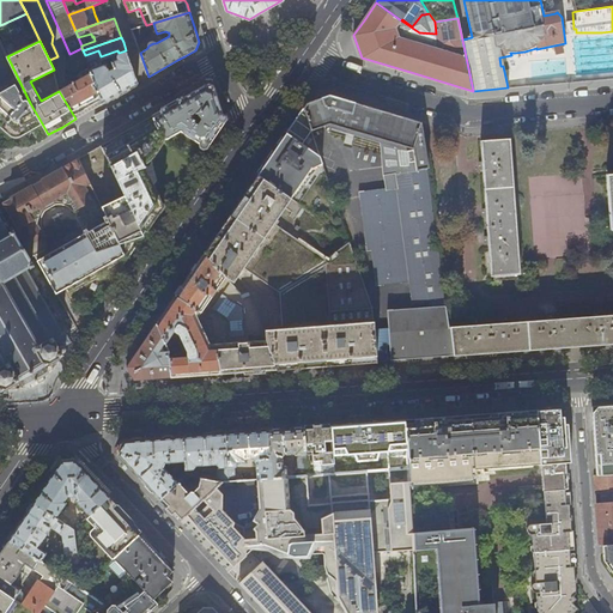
[(117,59),(90,68),(91,72),(103,103),(121,92),(138,83),(132,67),(128,58),(126,50),(119,53),(117,56),(117,59)]
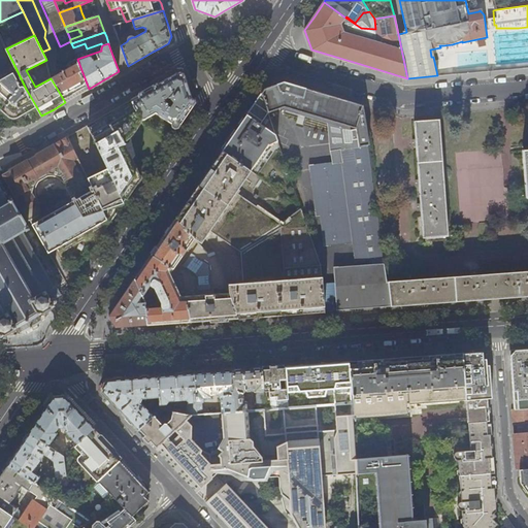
[(68,68),(51,78),(65,102),(78,95),(89,89),(78,62),(72,66),(70,62),(66,64),(68,68)]
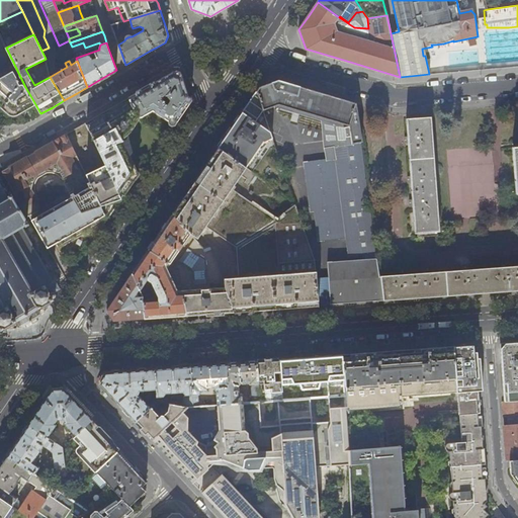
[(0,106),(8,113),(18,114),(24,111),(35,104),(25,87),(24,85),(22,84),(20,84),(18,85),(16,81),(18,81),(13,70),(0,77),(0,106)]
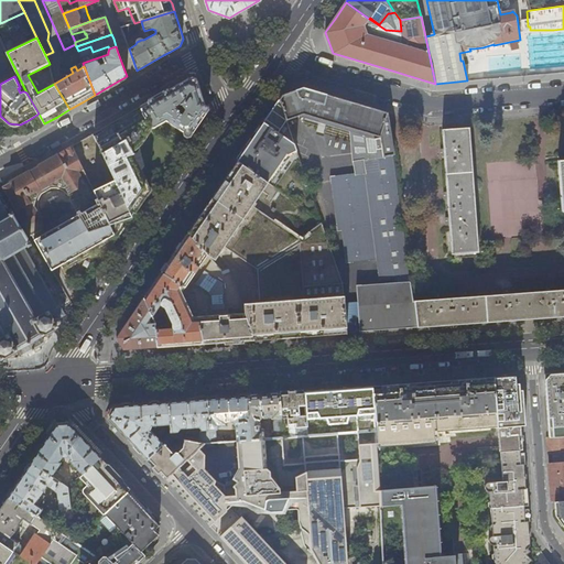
[(163,94),(140,107),(142,109),(153,129),(167,120),(187,134),(190,133),(199,119),(206,110),(206,108),(197,84),(197,82),(190,78),(163,94)]
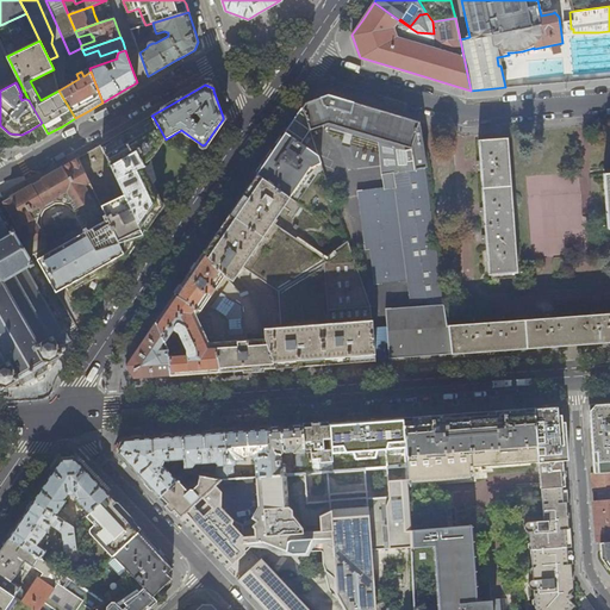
[(303,107),(310,129),(327,123),(379,139),(411,150),(415,172),(427,169),(419,122),(402,117),(355,103),(328,94),(306,103),(303,107)]
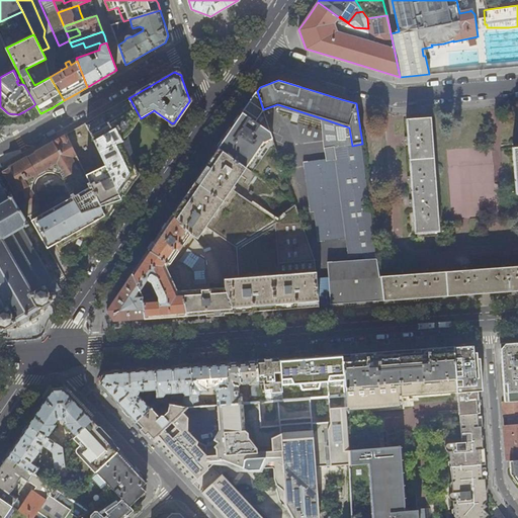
[(273,138),(263,109),(257,91),(241,114),(230,132),(218,148),(246,168),(264,142),(273,138)]
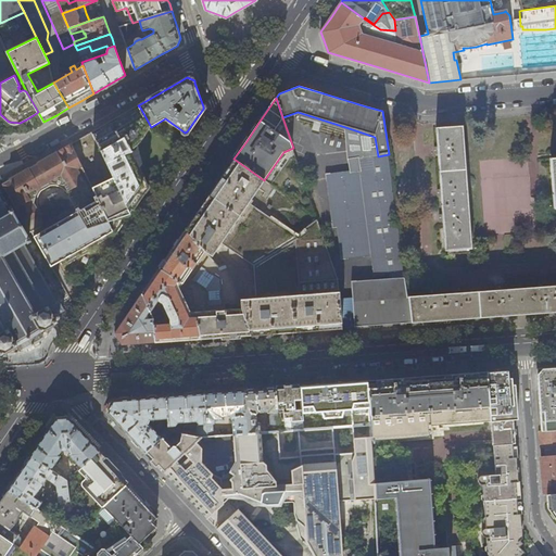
[(141,139),(151,127),(140,108),(105,127),(92,135),(131,213),(144,194),(149,187),(137,161),(133,163),(128,153),(129,152),(129,151),(131,148),(141,139)]
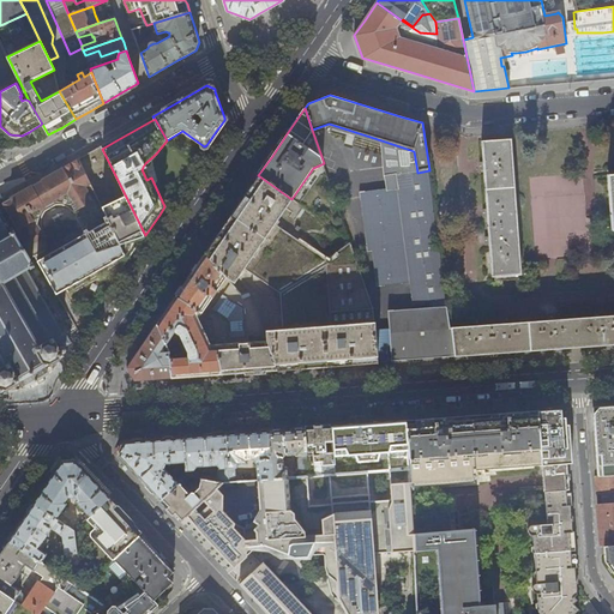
[(601,132),(601,138),(613,136),(613,126),(607,127),(608,131),(601,132)]
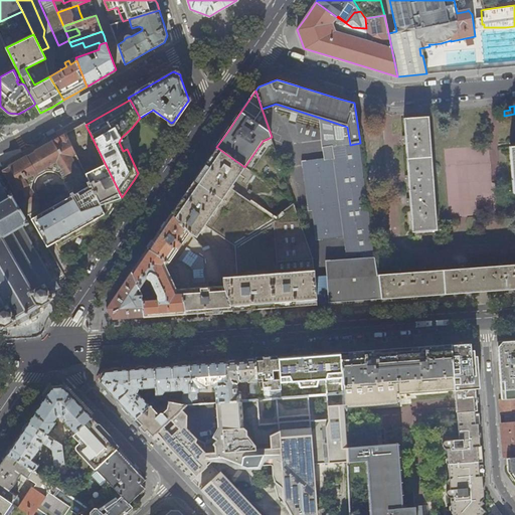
[(410,205),(413,233),(438,231),(427,117),(403,119),(405,137),(401,137),(402,143),(405,143),(408,176),(405,177),(405,183),(408,182),(410,199),(407,200),(407,205),(410,205)]
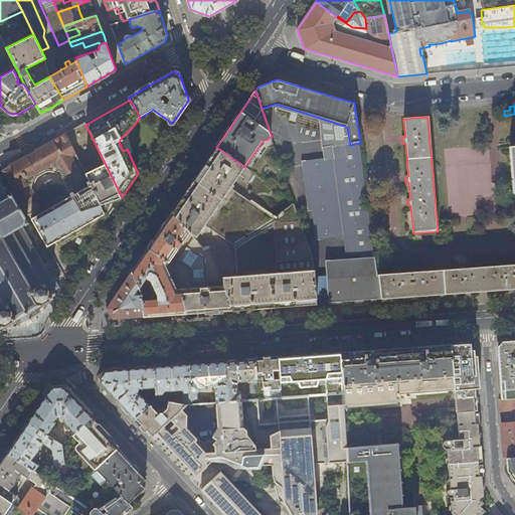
[(320,118),(324,161),(333,159),(331,148),(350,145),(347,127),(320,118)]
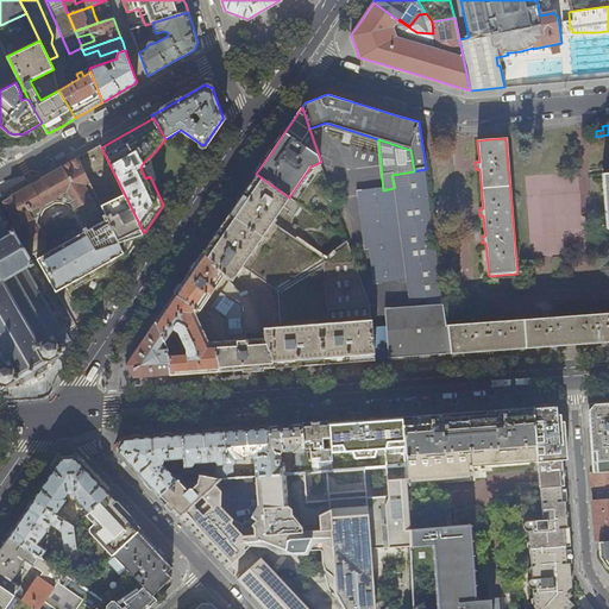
[(89,151),(79,157),(102,207),(106,213),(126,258),(136,245),(144,233),(101,148),(100,145),(89,151)]
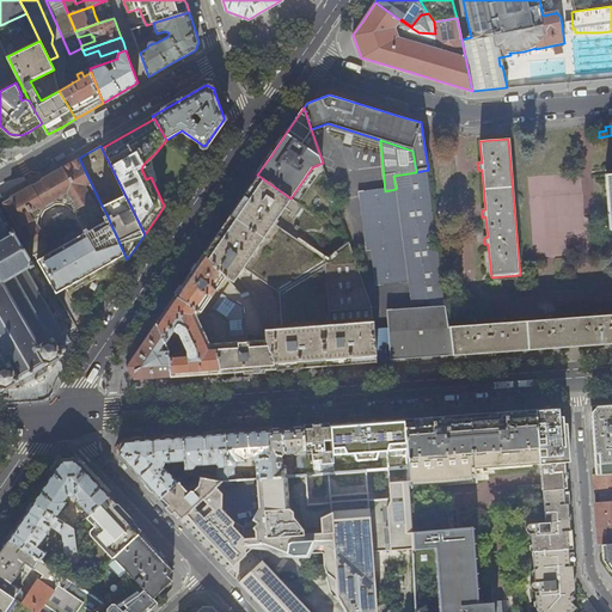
[(11,199),(4,202),(28,243),(44,233),(38,221),(43,207),(59,199),(73,202),(84,219),(103,208),(79,158),(37,182),(10,197),(11,199)]
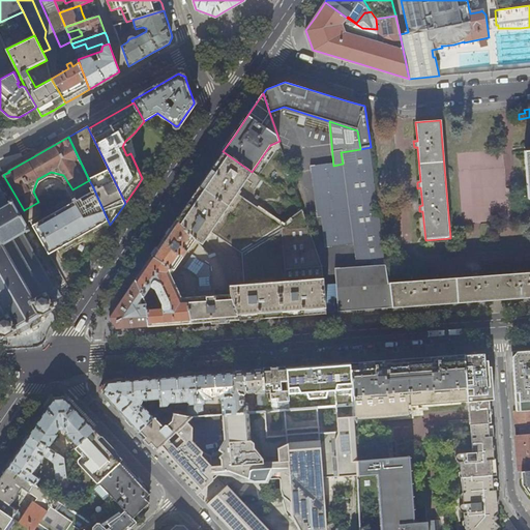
[(333,166),(310,169),(318,219),(322,218),(326,249),(355,246),(357,262),(374,259),(374,264),(335,266),(336,283),(339,312),(362,310),(392,307),(389,283),(372,151),(371,151),(371,147),(360,149),(341,152),(343,164),(333,166)]
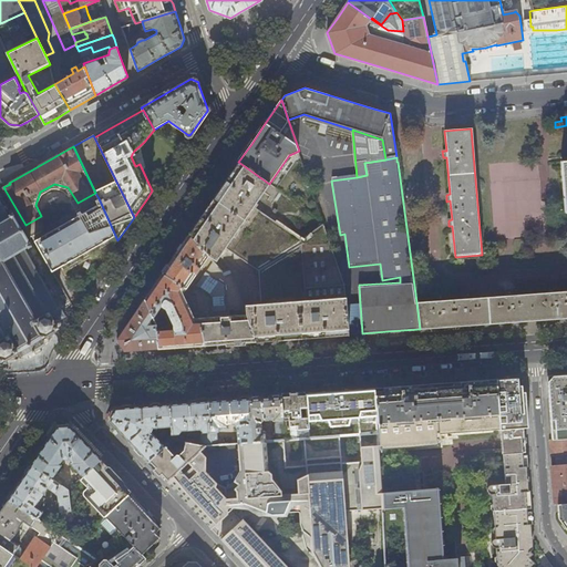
[(214,261),(254,206),(269,184),(238,162),(225,182),(203,215),(185,240),(207,257),(214,261)]
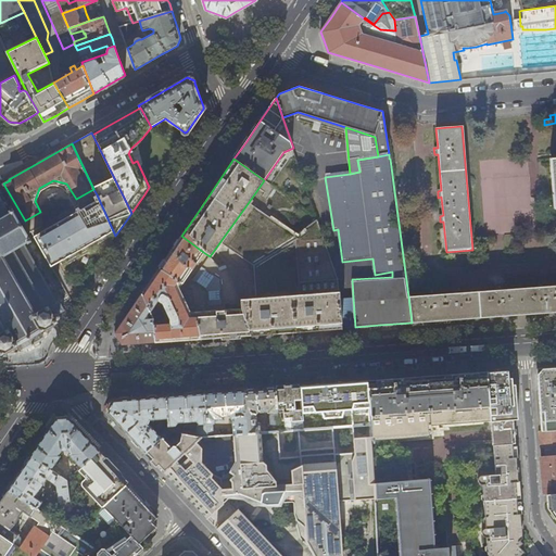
[(0,352),(1,354),(21,342),(20,340),(36,331),(37,333),(52,324),(58,321),(55,318),(58,319),(59,318),(60,317),(60,316),(60,315),(58,314),(65,311),(58,300),(57,300),(24,244),(29,240),(13,211),(11,212),(0,191),(0,352)]
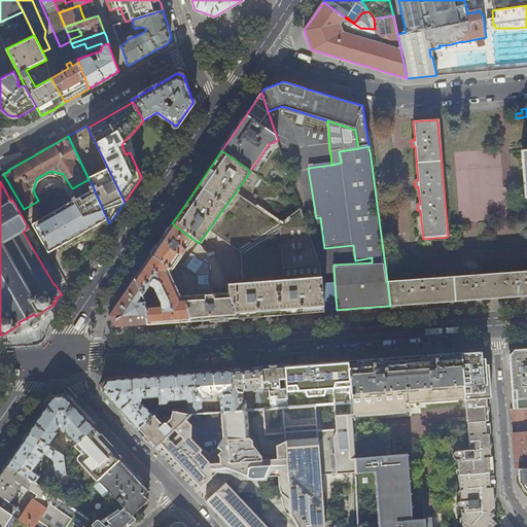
[(102,235),(109,223),(92,184),(29,218),(47,251),(57,246),(60,251),(76,243),(92,234),(96,243),(102,235)]
